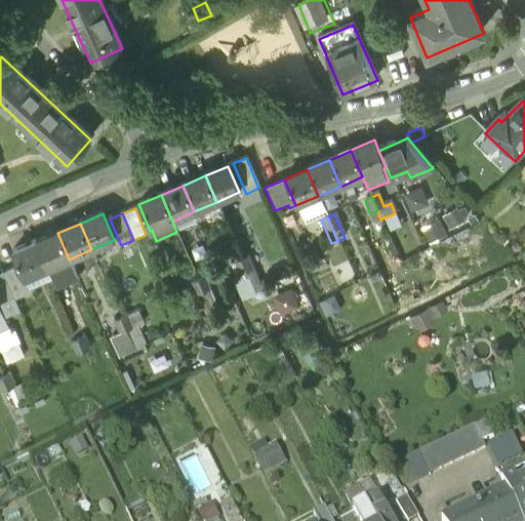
[(57,233),(36,242),(47,269),(69,259),(57,233)]
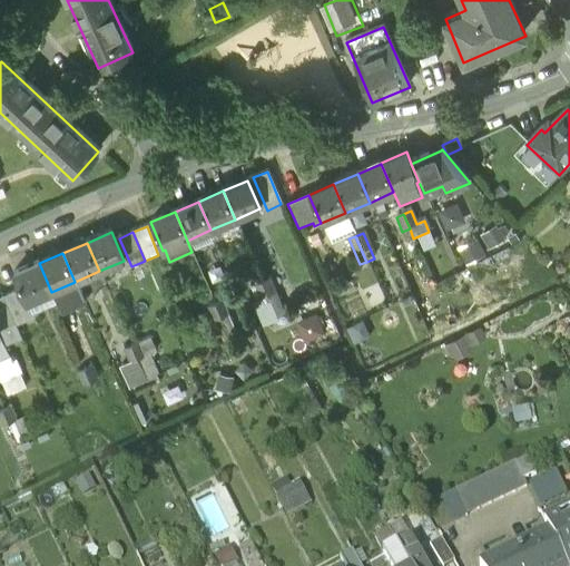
[(39,263),(15,274),(27,303),(51,292),(39,263)]
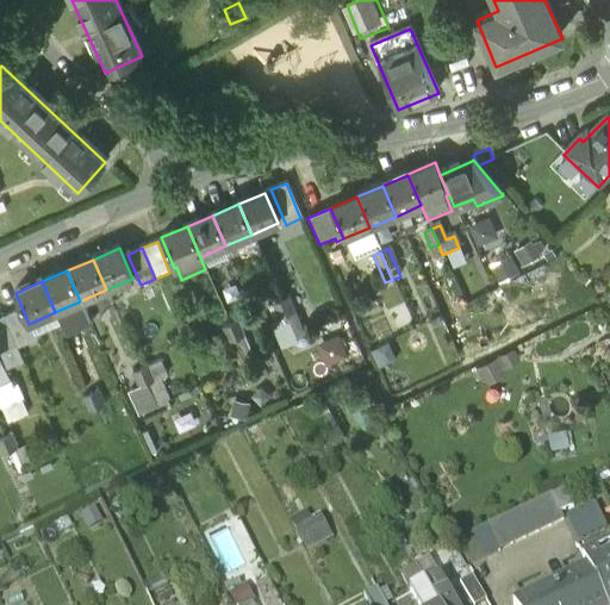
[(287,299),(280,303),(286,318),(290,328),(298,324),(287,299)]
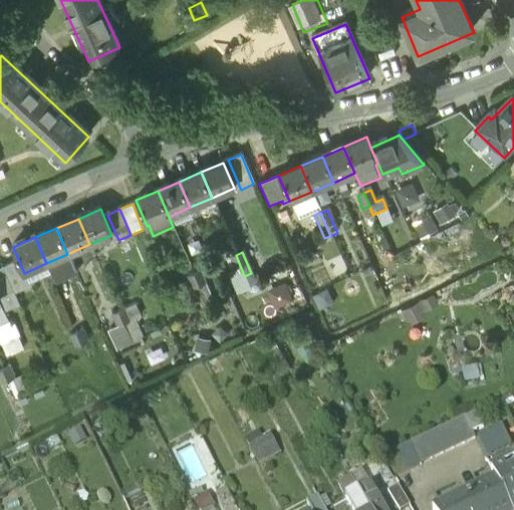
[(236,255),(229,258),(235,271),(241,268),(236,255)]
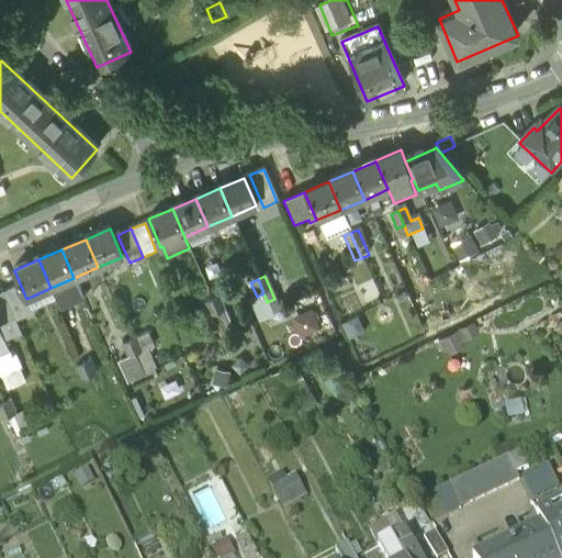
[(17,287),(3,293),(17,322),(30,316),(17,287)]
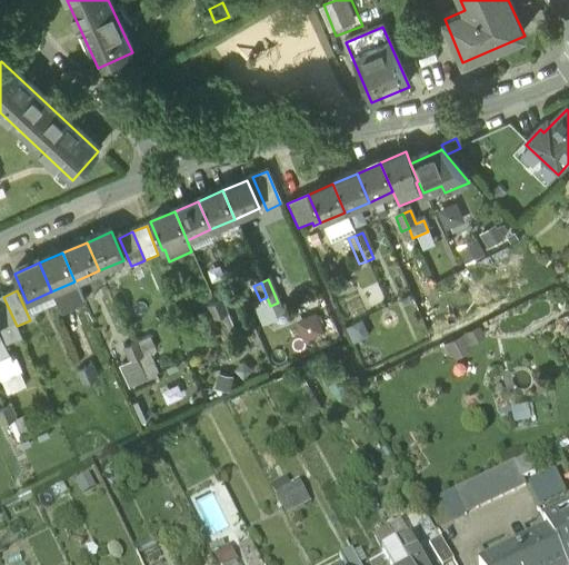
[(17,326),(3,297),(0,298),(0,338),(5,347),(21,338),(17,326)]
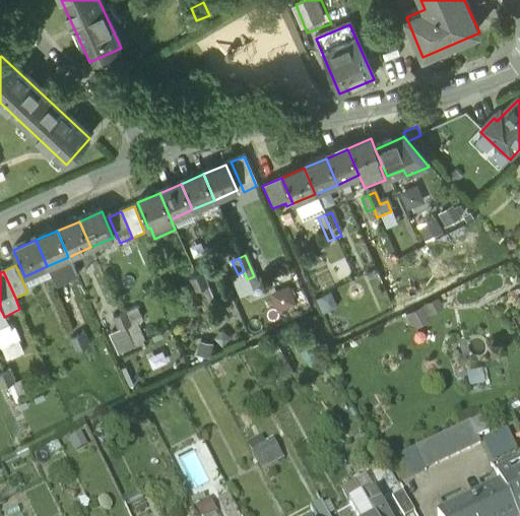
[(212,299),(202,276),(196,279),(205,301),(212,299)]
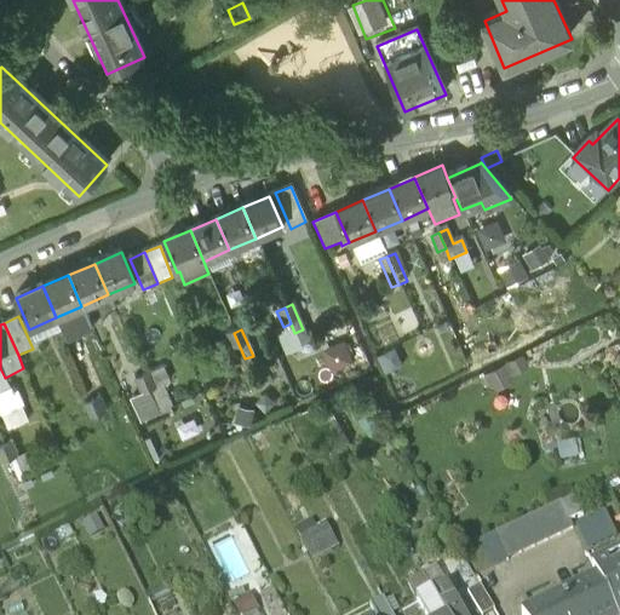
[(245,358),(234,333),(227,335),(239,365),(246,361),(245,358)]
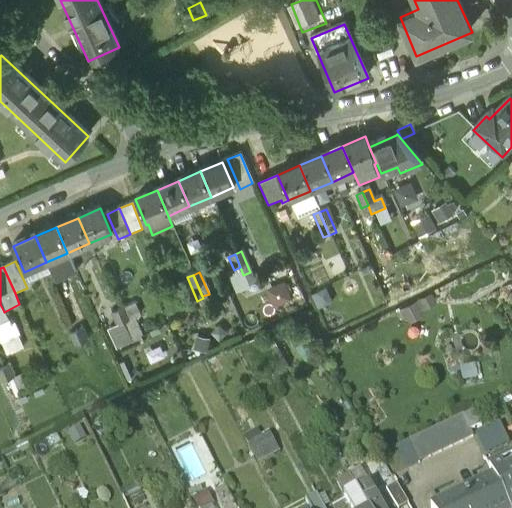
[(270,289),(278,308),(297,300),(289,281),(270,289)]
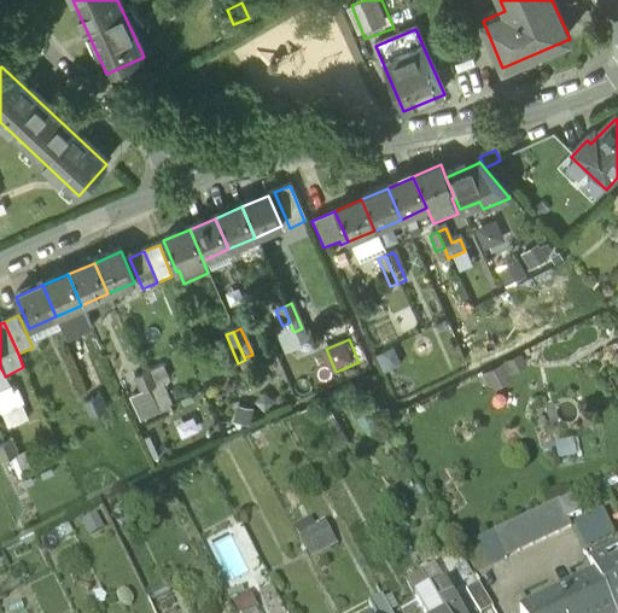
[(252,355),(244,357),(245,360),(249,369),(257,366),(252,355)]
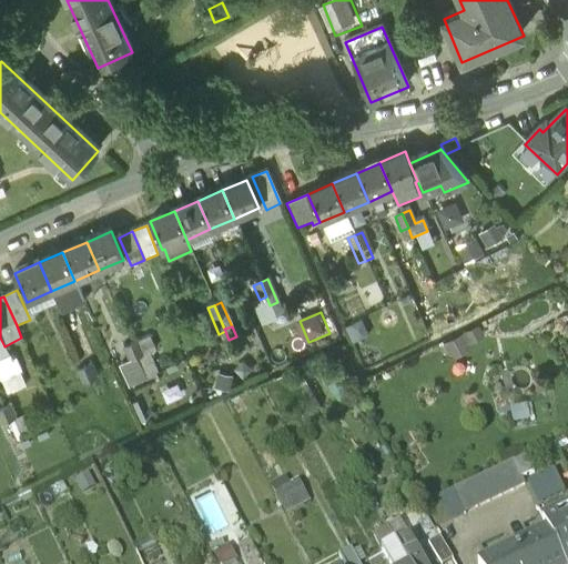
[(457,358),(488,338),(482,328),(450,348),(457,358)]
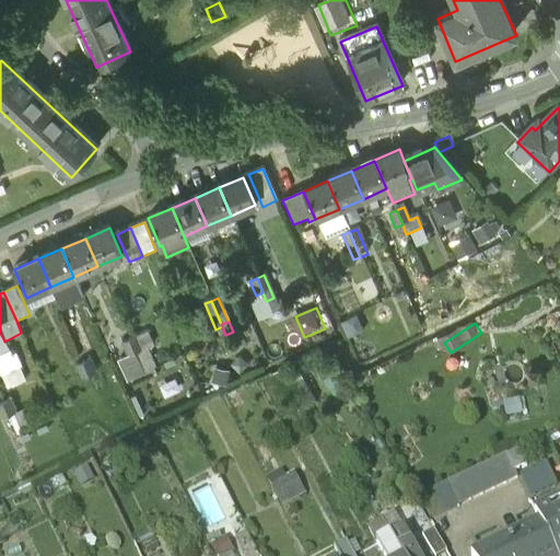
[(136,338),(129,340),(135,355),(142,351),(136,338)]
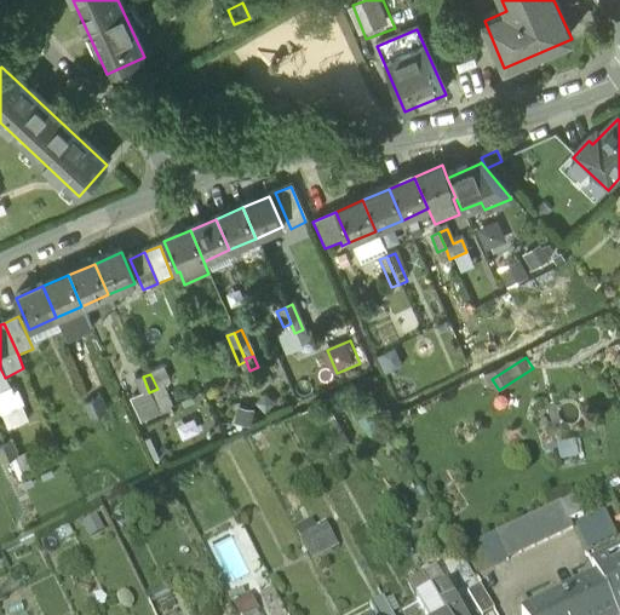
[(142,396),(131,401),(141,423),(159,414),(149,392),(143,377),(136,380),(142,396)]
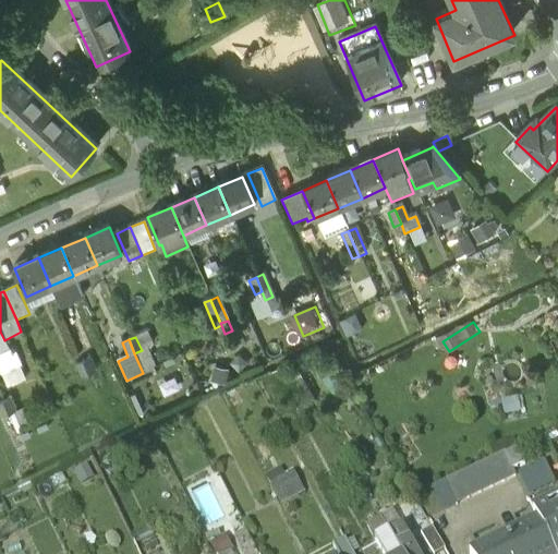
[(154,368),(146,349),(142,350),(134,353),(143,373),(154,368)]
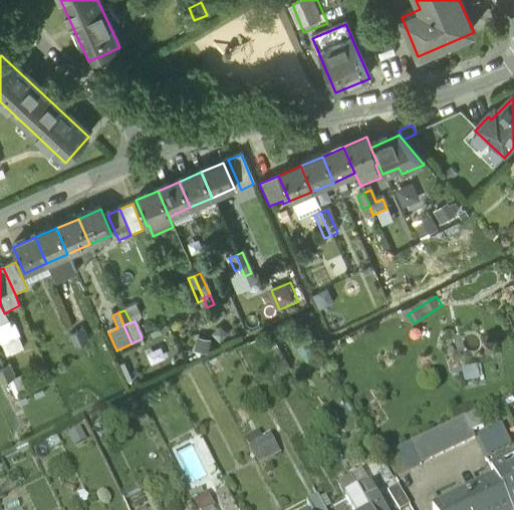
[(82,330),(76,333),(81,346),(88,343),(82,330)]
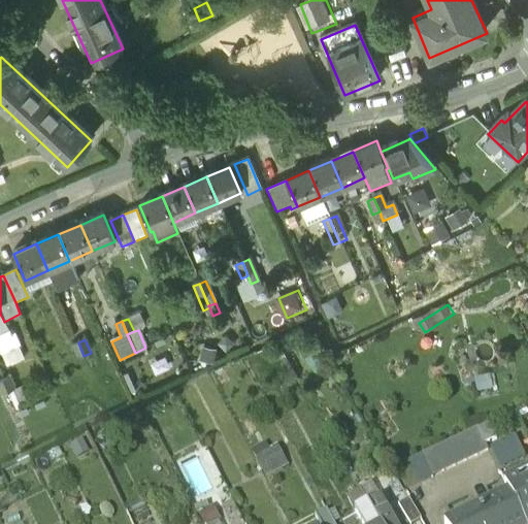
[(84,356),(78,342),(72,346),(77,358),(84,356)]
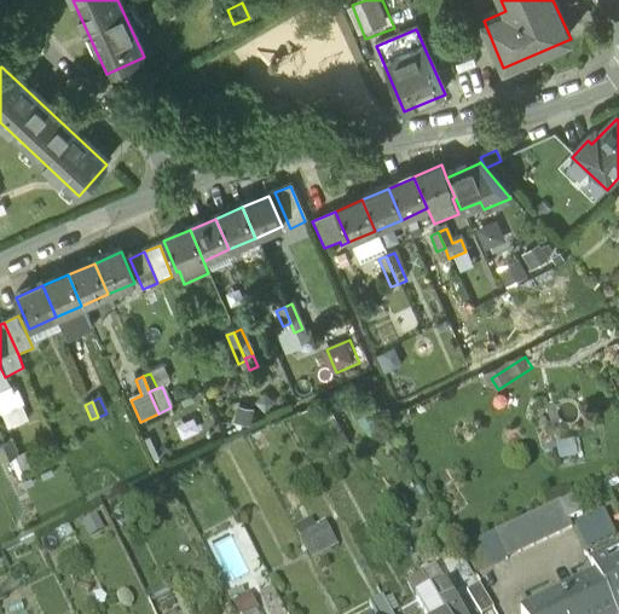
[(17,457),(11,441),(4,445),(10,461),(17,457)]
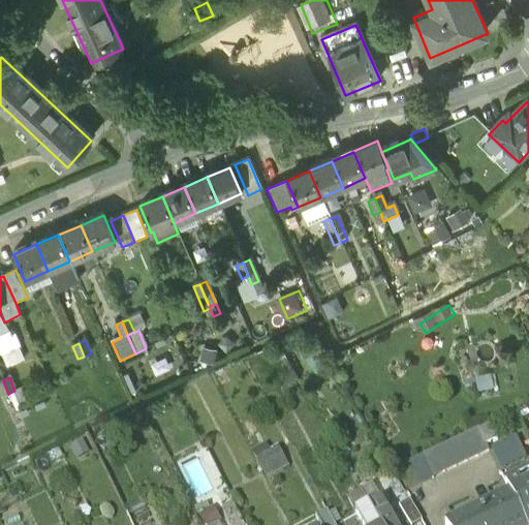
[(8,394),(3,380),(0,381),(0,392),(2,396),(8,394)]
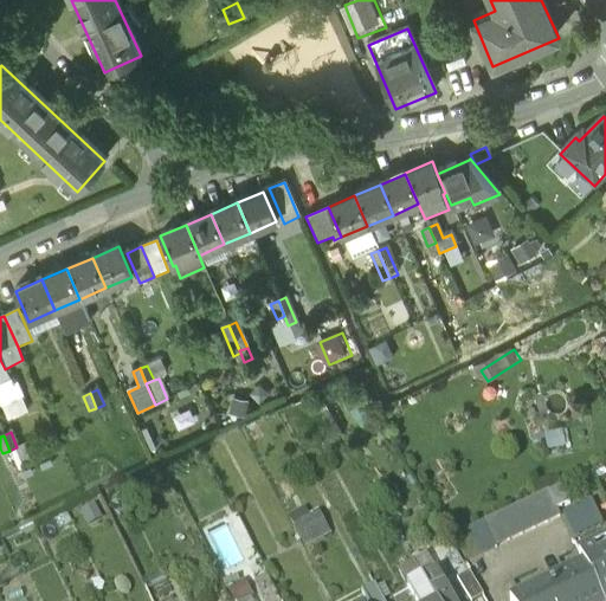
[(548,498),(482,530),(494,554),(560,522),(548,498)]
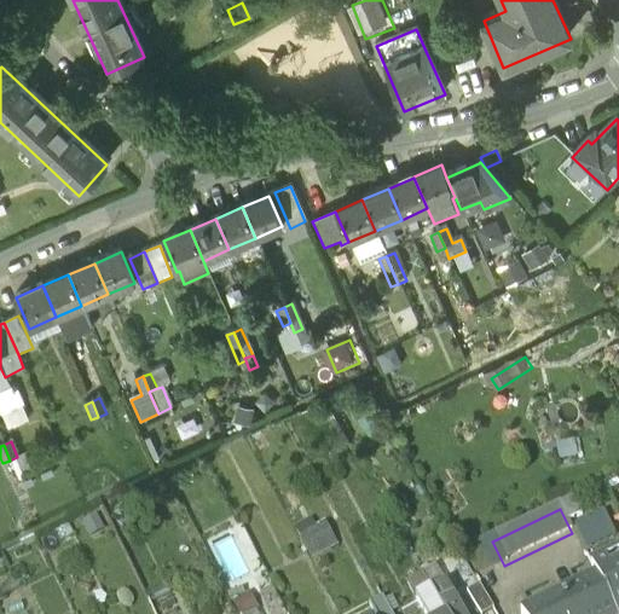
[(314,563),(343,551),(331,522),(302,534),(314,563)]
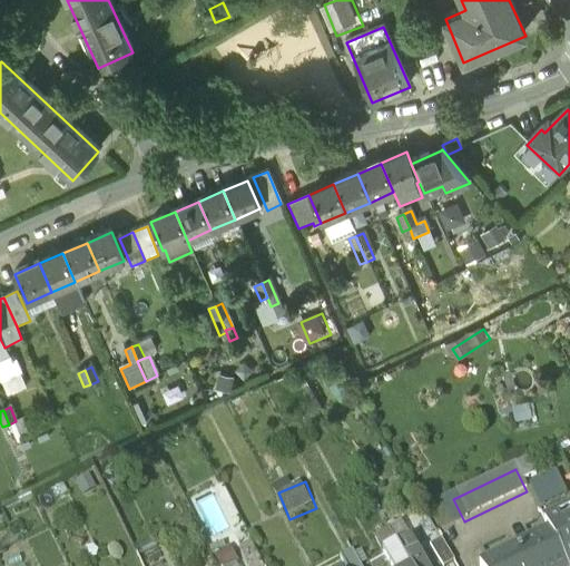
[(569,565),(569,518),(546,530),(551,542),(562,565),(569,565)]
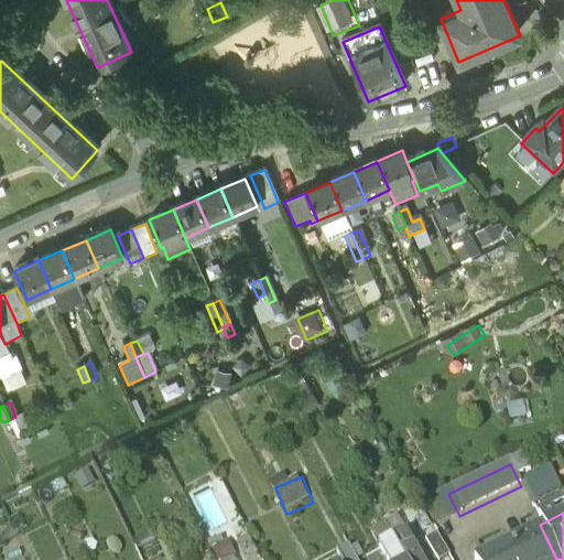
[(391,525),(382,530),(392,548),(401,542),(391,525)]
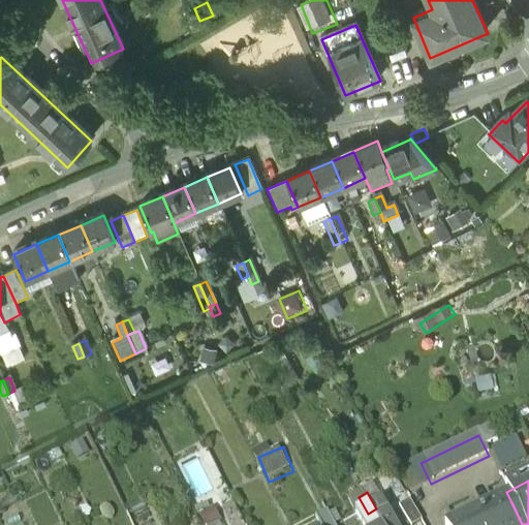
[(374,524),(368,514),(359,497),(346,503),(358,524),(374,524)]
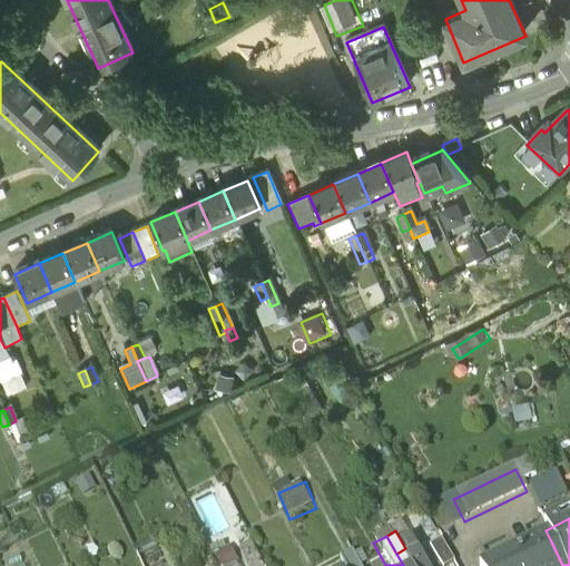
[(562,565),(551,542),(533,550),(532,548),(498,565),(562,565)]
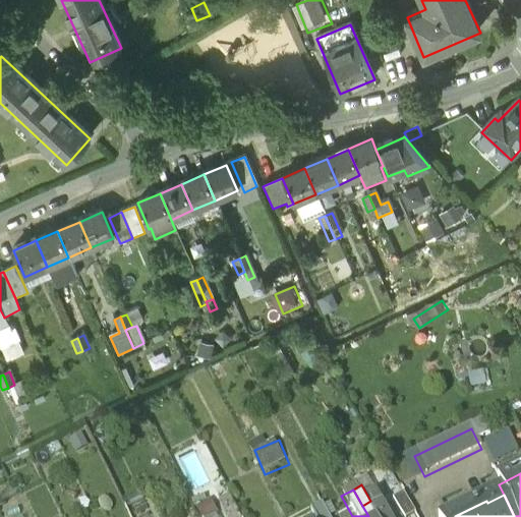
[(384,516),(373,499),(370,501),(362,506),(368,516),(384,516)]
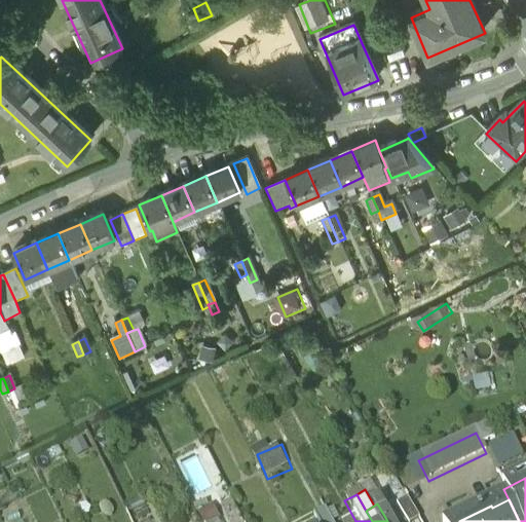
[(406,504),(397,510),(404,521),(416,521),(406,504)]
